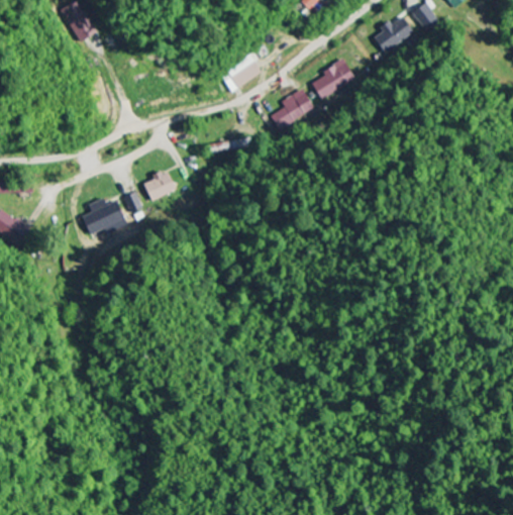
[(61,11),(81,43),(99,32),(78,0),(61,11)]
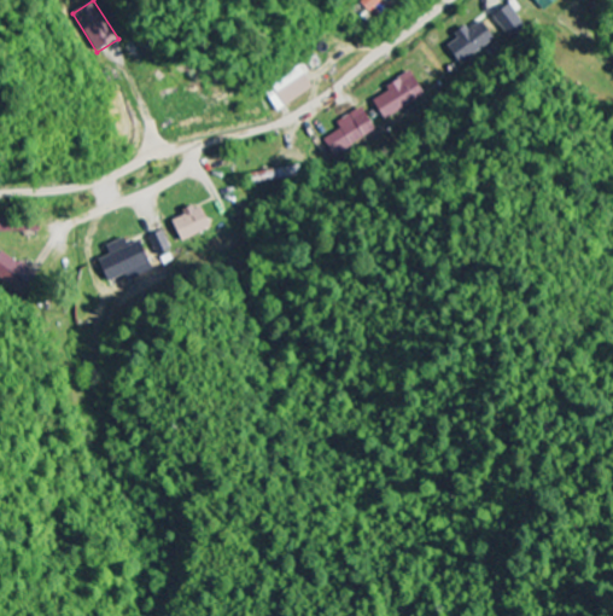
[(533,0),(543,10),(554,0),(533,0)]
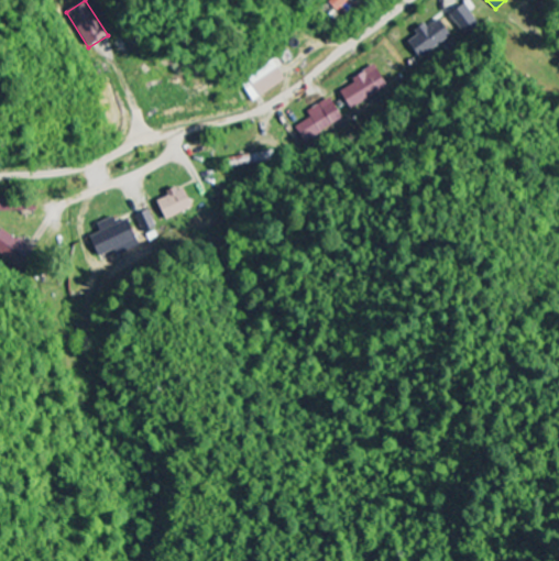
[(478,21),(463,3),(448,14),(462,33),(478,21)]
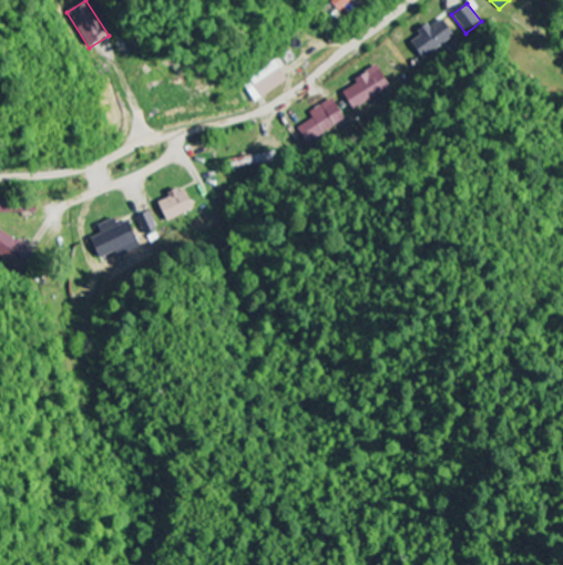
[(418,34),(408,41),(420,58),(454,36),(442,18),(428,27),(426,22),(416,30),(418,34)]
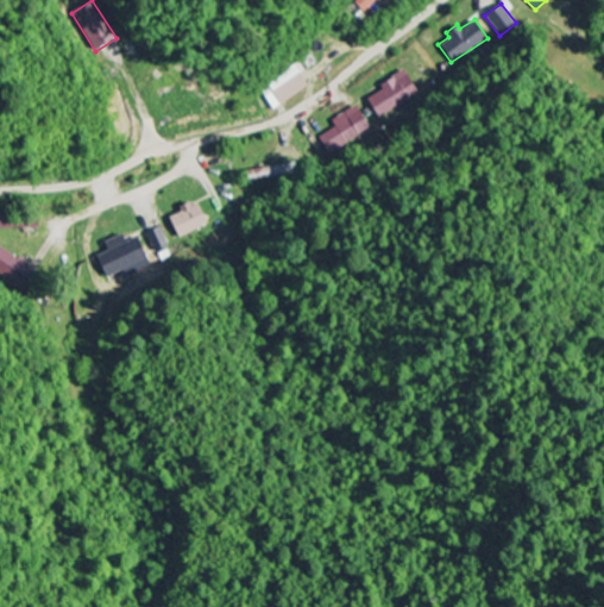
[(377,118),(420,93),(406,70),(364,95),(377,118)]
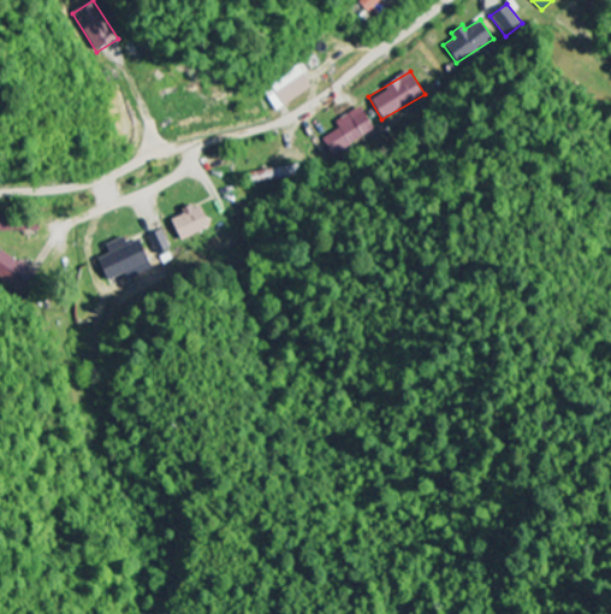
[(321,137),(330,153),(373,129),(360,105),(334,120),(338,128),(321,137)]
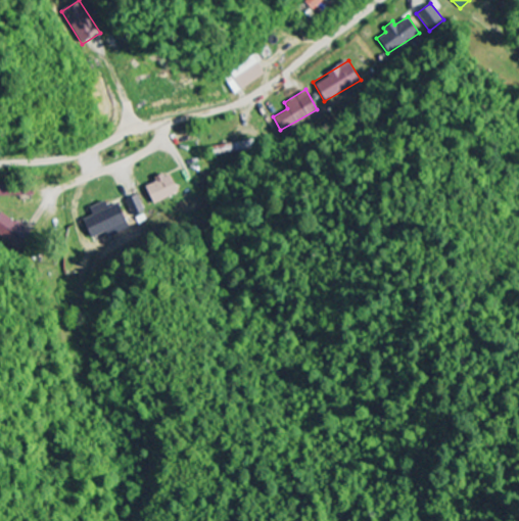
[(180,192),(172,173),(145,185),(153,204),(180,192)]
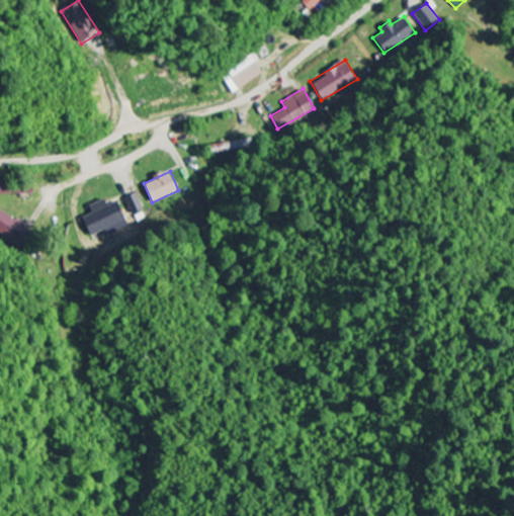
[(144,209),(136,192),(123,198),(131,216),(144,209)]
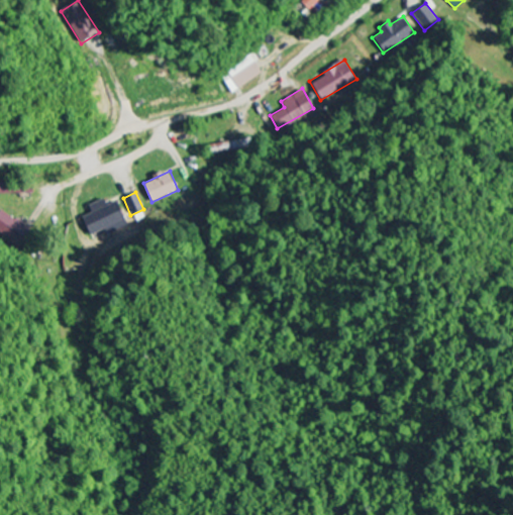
[(126,221),(119,201),(107,205),(105,199),(89,204),(92,213),(85,216),(90,232),(126,221)]
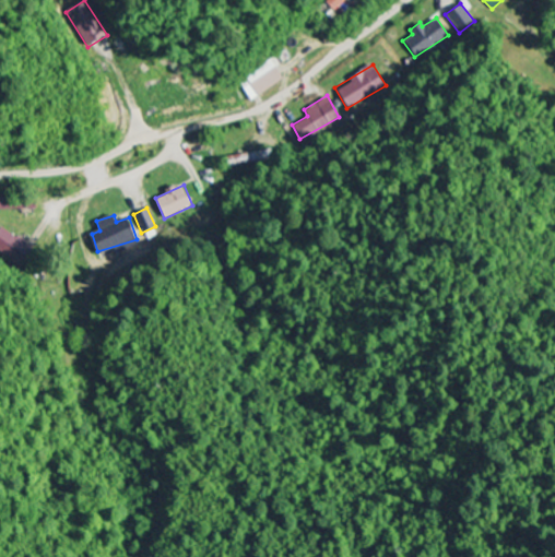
[(0,252),(15,265),(31,246),(2,224),(0,226),(0,252)]
